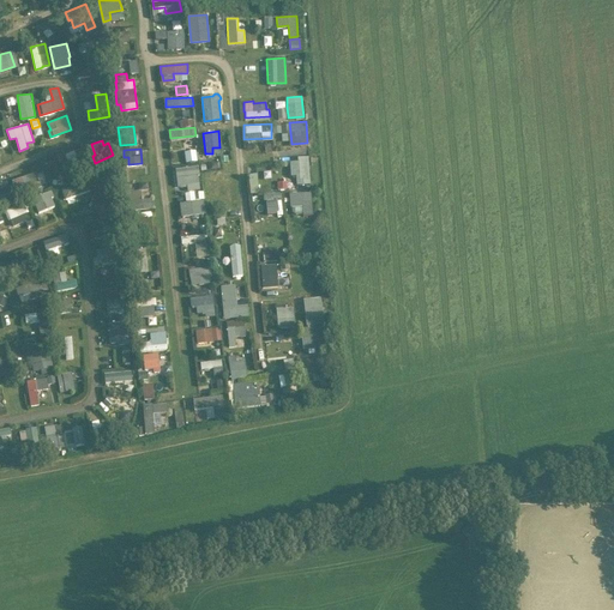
[(196,149),(184,150),(186,161),(197,159),(196,149)]
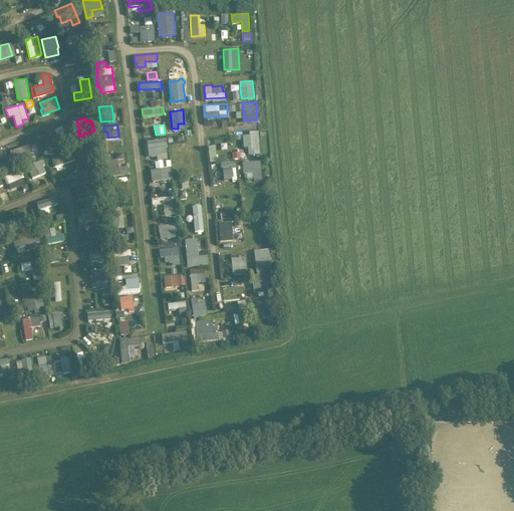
[(259,154),(258,131),(249,131),(249,134),(243,135),(243,147),(247,147),(248,155),(259,154)]
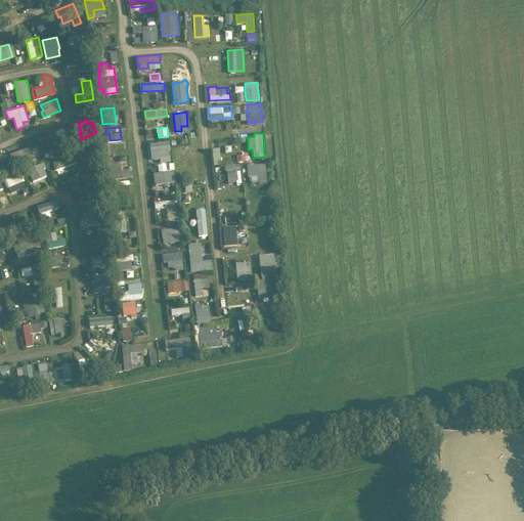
[(53,141),(58,153),(74,145),(69,134),(53,141)]
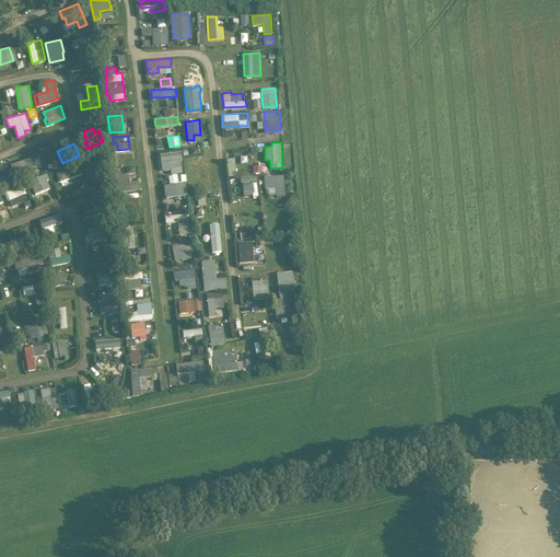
[(46,146),(34,150),(38,161),(50,157),(46,146)]
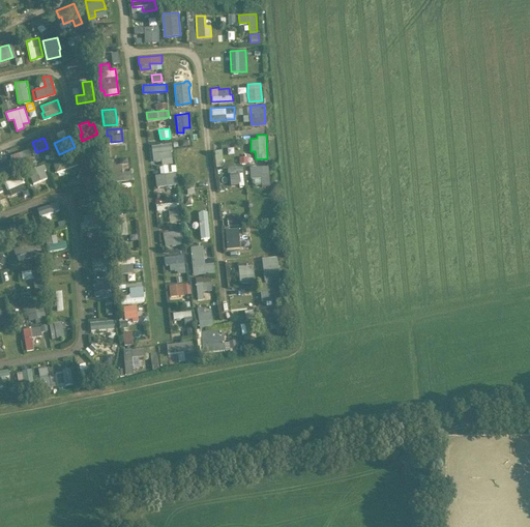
[(153,159),(162,158),(172,157),(171,150),(172,150),(171,143),(151,145),(153,159)]
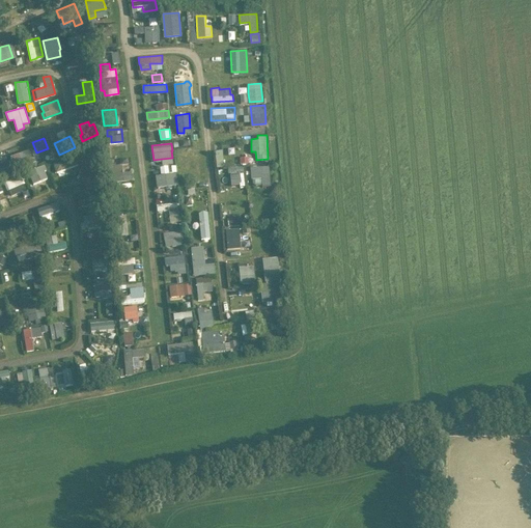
[(223,148),(216,149),(217,166),(224,166),(223,148)]
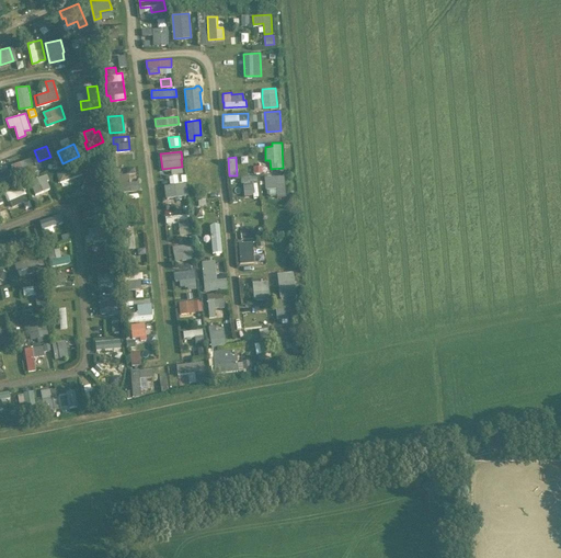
[(34,167),(31,158),(11,164),(18,184),(30,180),(26,173),(35,170),(34,167)]
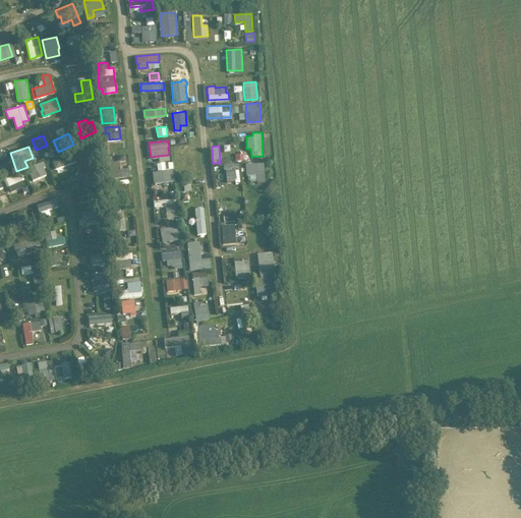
[(55,168),(68,163),(64,155),(52,160),(55,168)]
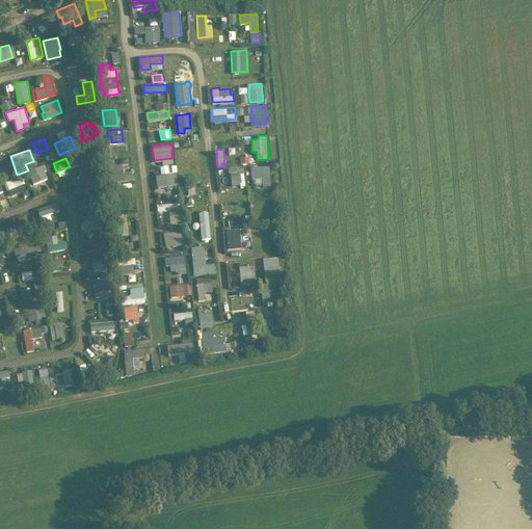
[(9,160),(7,161),(0,163),(0,181),(15,177),(9,160)]
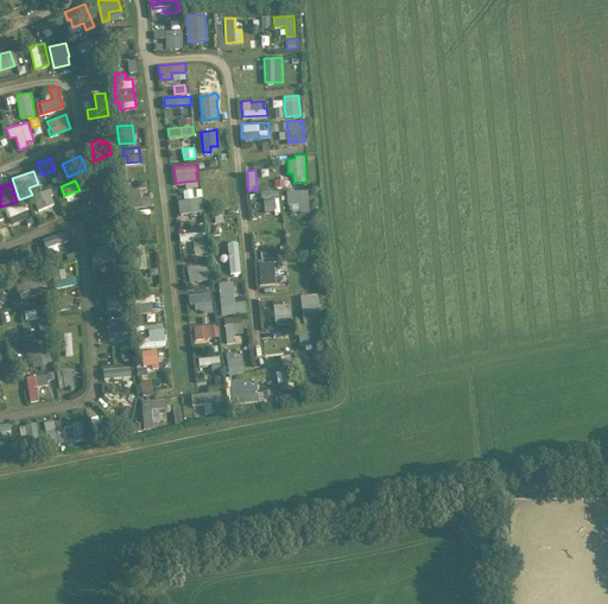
[(54,194),(51,188),(32,196),(38,209),(54,203),(51,195),(54,194)]
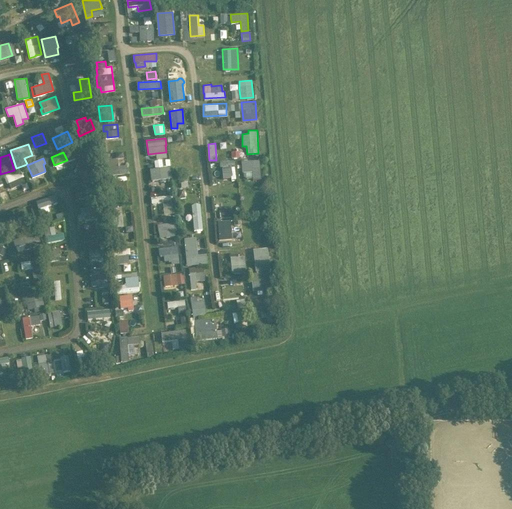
[(162,166),(161,159),(154,160),(155,167),(162,166)]
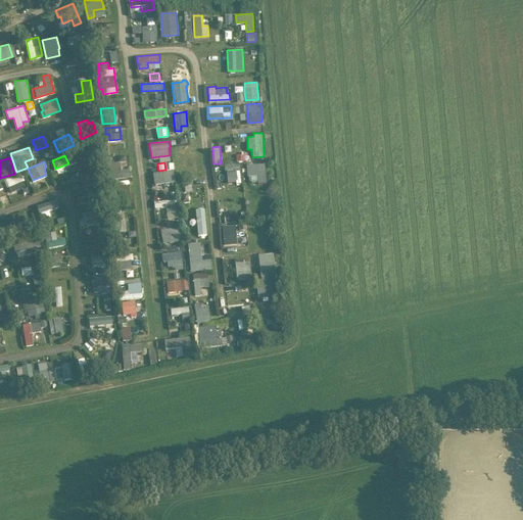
[(266,182),(265,162),(246,164),(247,176),(248,176),(248,180),(252,182),(258,181),(258,183),(266,182)]
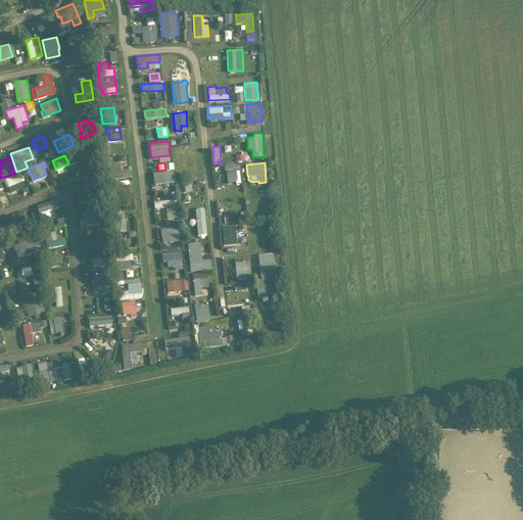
[(85,185),(90,184),(100,183),(98,172),(95,173),(94,166),(88,167),(89,174),(84,174),(85,179),(84,180),(85,185)]
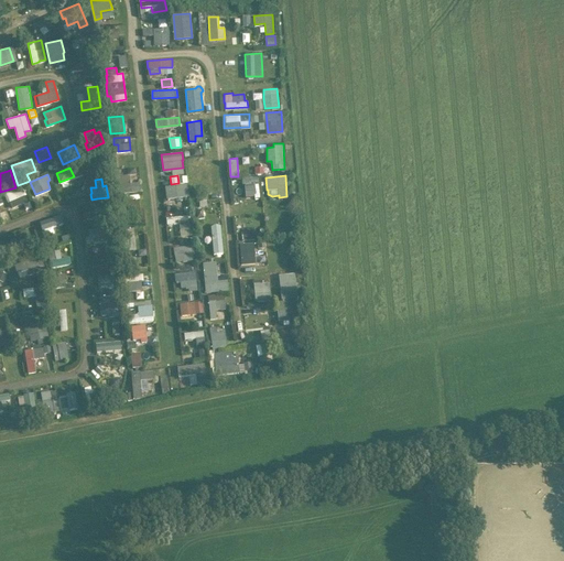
[(127,192),(141,191),(140,181),(126,182),(127,192)]
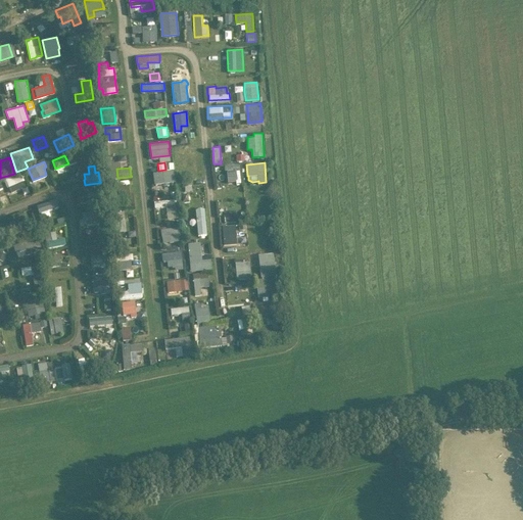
[(154,184),(162,183),(169,182),(175,181),(174,170),(152,173),(154,184)]
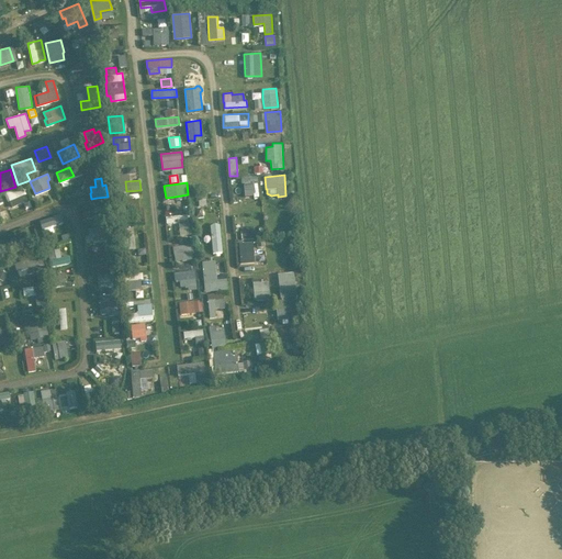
[(254,194),(253,192),(253,183),(244,183),(245,196),(254,194)]
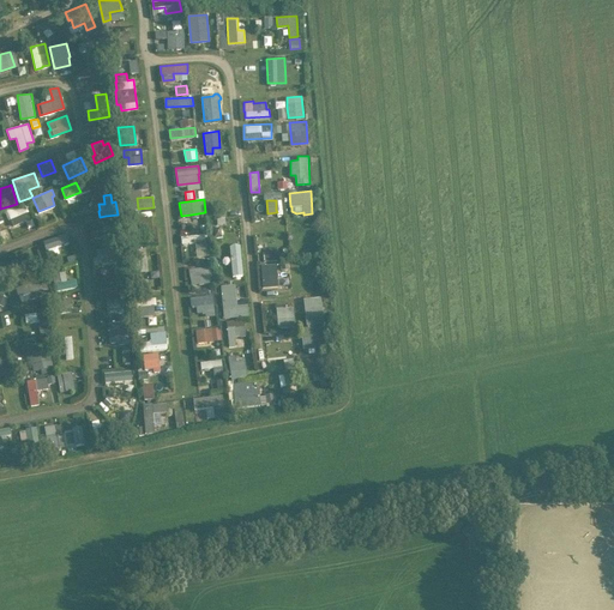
[(7,210),(11,218),(13,224),(30,217),(26,211),(23,203),(7,210)]
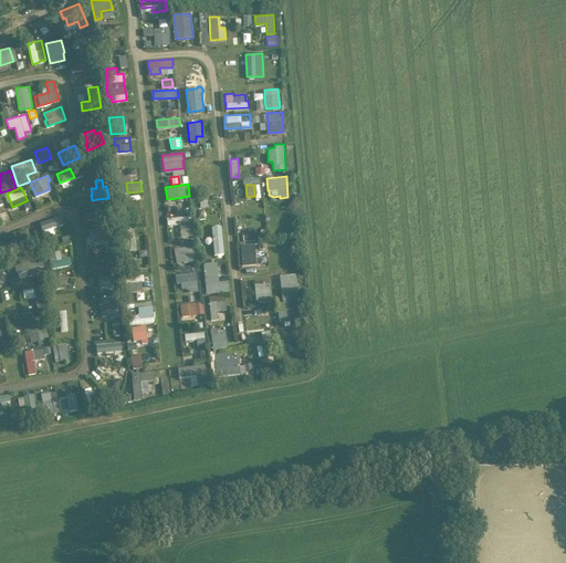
[(167,225),(180,222),(180,229),(190,228),(190,221),(191,221),(190,215),(167,218),(167,225)]
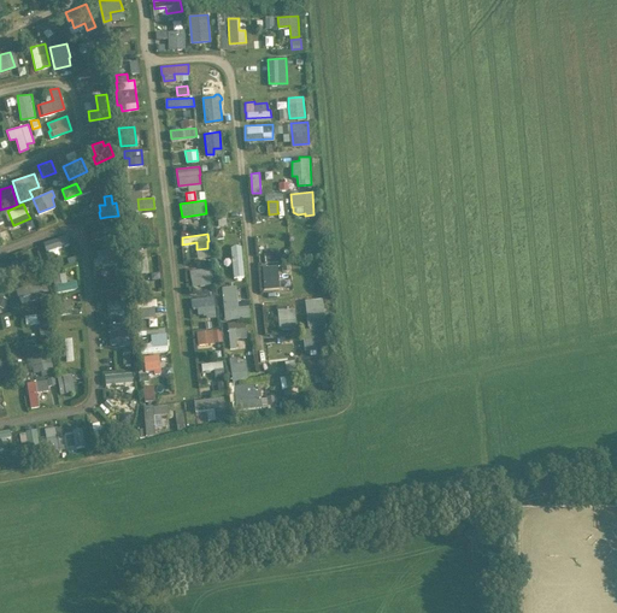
[(59,239),(42,243),(48,266),(65,261),(59,239)]
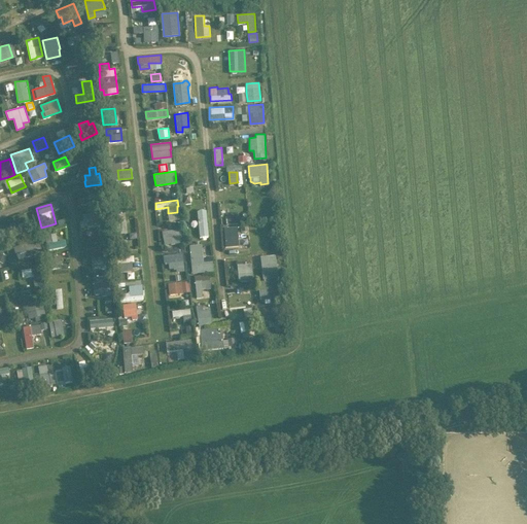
[(197,209),(198,236),(208,236),(207,209),(197,209)]
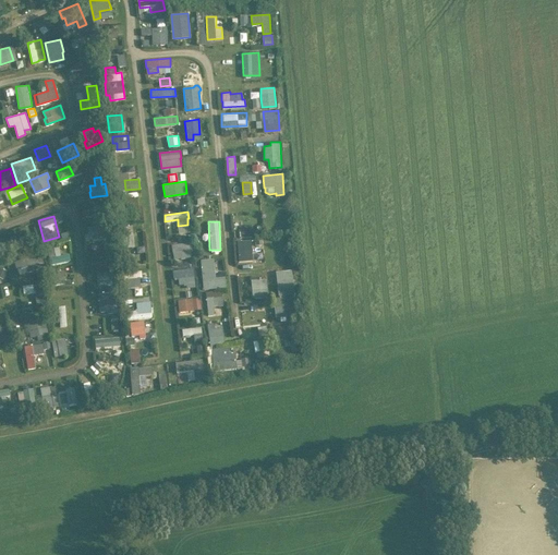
[(239,225),(240,237),(253,236),(252,224),(239,225)]
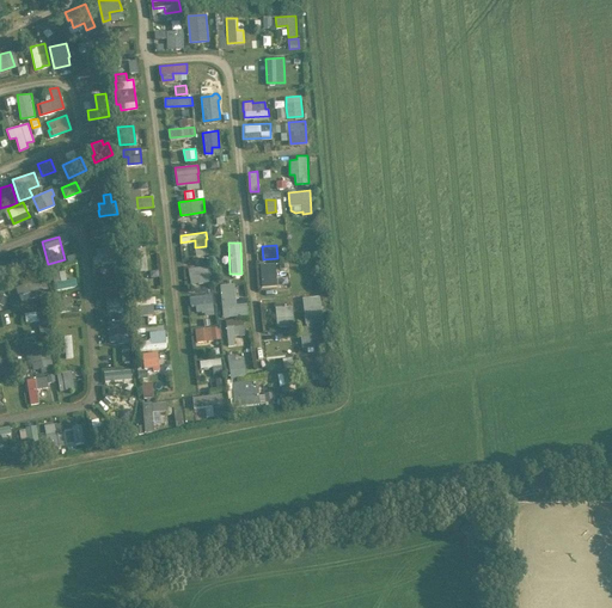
[(102,256),(103,262),(123,259),(122,252),(115,253),(114,246),(96,249),(97,256),(102,256)]
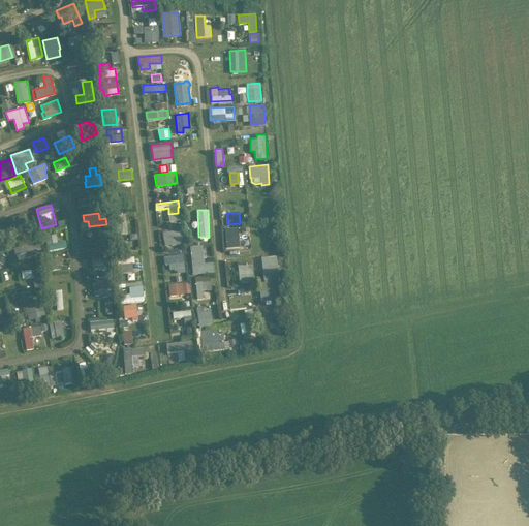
[(115,235),(119,234),(127,234),(126,219),(114,220),(115,235)]
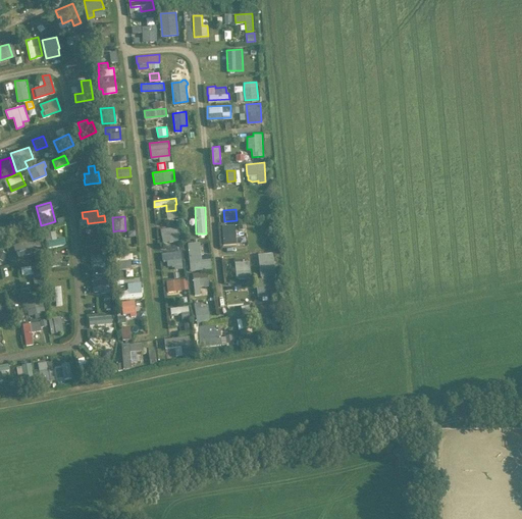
[(32,218),(19,223),(23,231),(35,227),(32,218)]
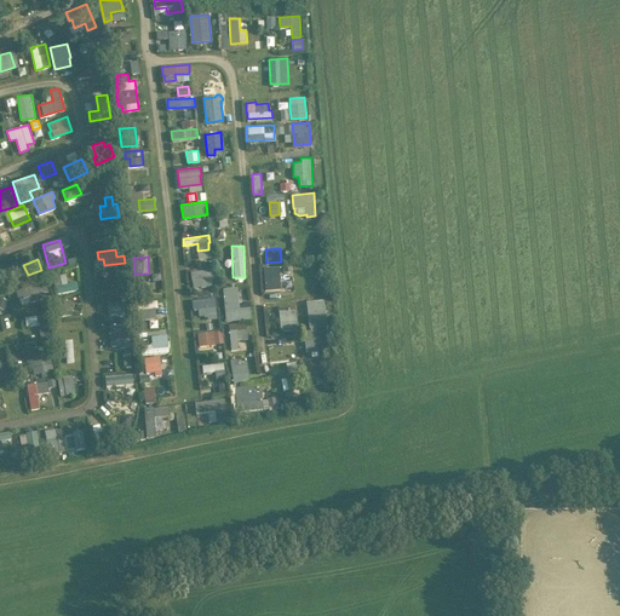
[(263,268),(264,289),(280,288),(279,266),(263,268)]
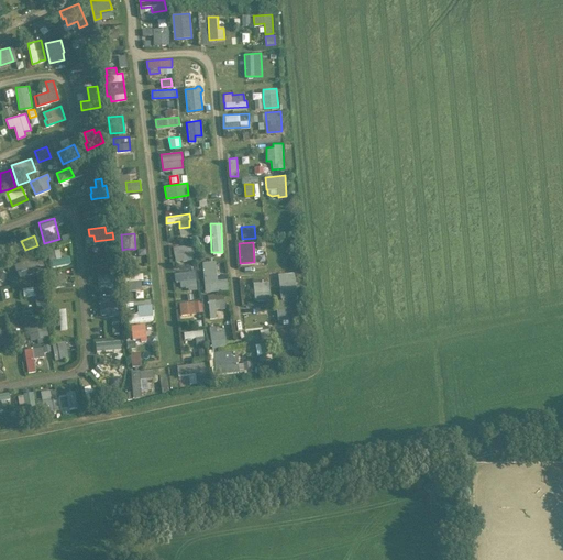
[(19,252),(17,244),(15,243),(0,249),(3,256),(3,259),(20,252),(19,252)]
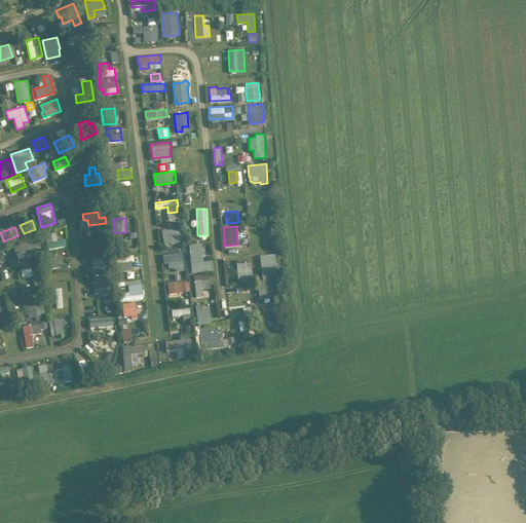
[(163,237),(164,244),(181,241),(180,235),(181,235),(180,228),(161,230),(162,237),(163,237)]
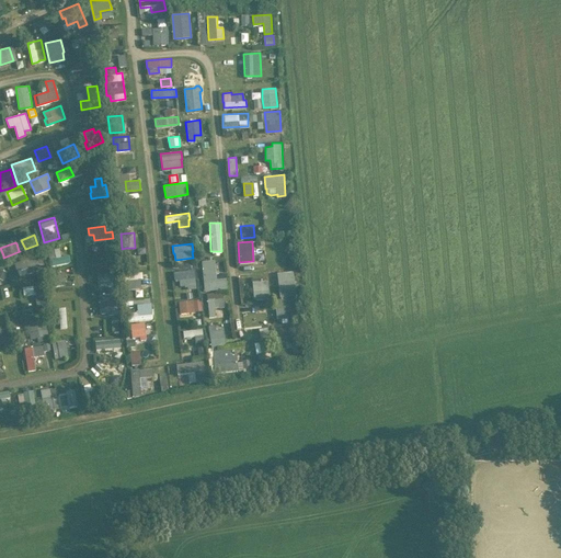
[(52,266),(71,262),(69,254),(60,255),(59,248),(47,250),(49,259),(46,260),(47,265),(50,265),(52,266)]
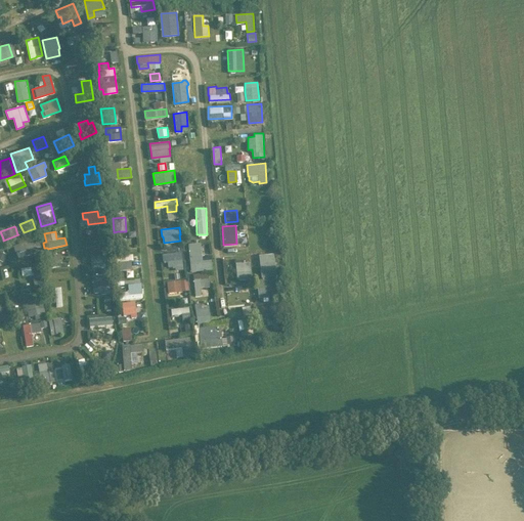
[(111,241),(115,240),(118,240),(118,231),(114,232),(110,232),(111,241)]
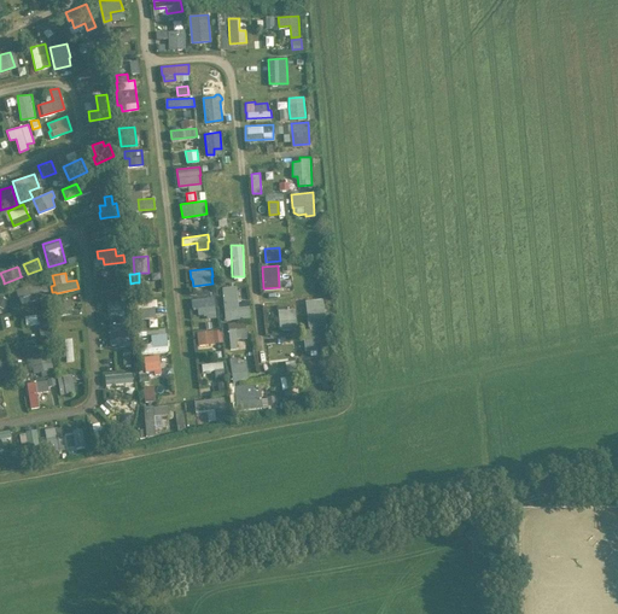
[(18,298),(19,298),(28,294),(30,300),(45,296),(44,294),(50,292),(45,280),(16,290),(18,298)]
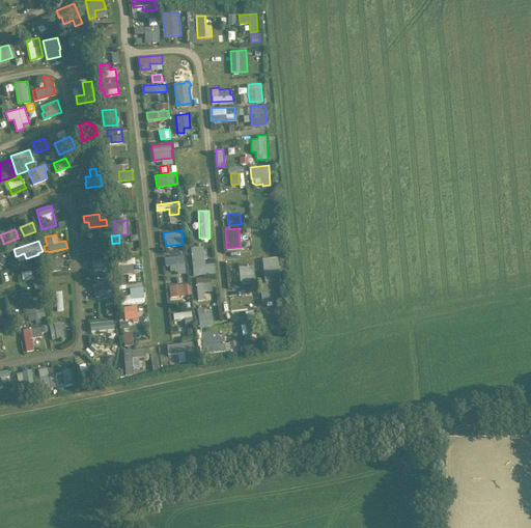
[(129,242),(119,243),(116,243),(117,257),(130,255),(129,242)]
